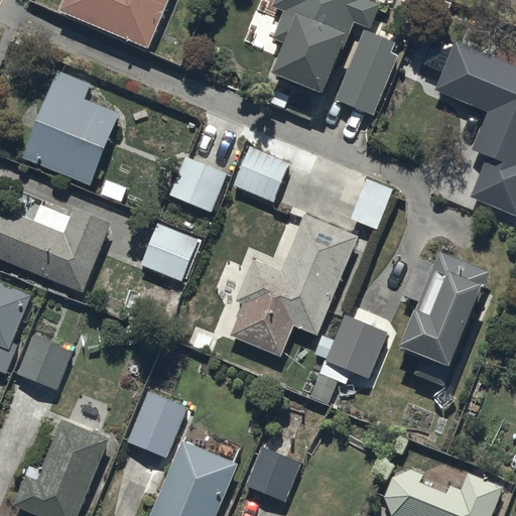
[(66,0),(61,11),(150,51),(171,0),(66,0)]
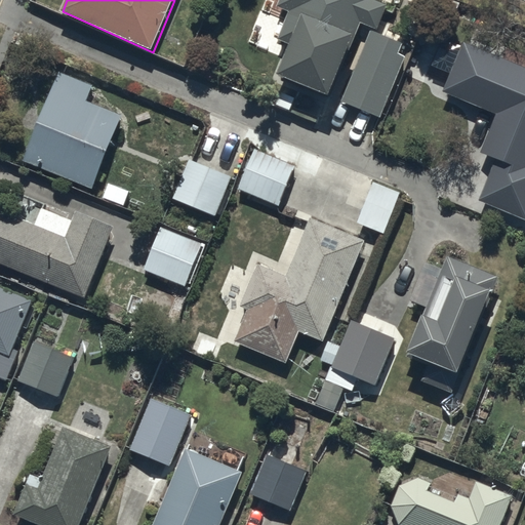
[(293,44),(283,68),(334,91),(361,21),(379,28),(388,4),(378,0),(281,0),(279,7),(290,11),(281,39),(293,44)]
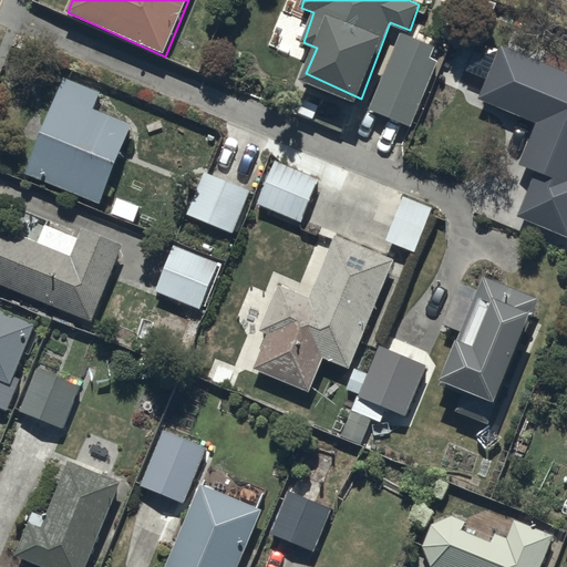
[(447,50),(401,31),(370,107),(416,126),(447,50)]
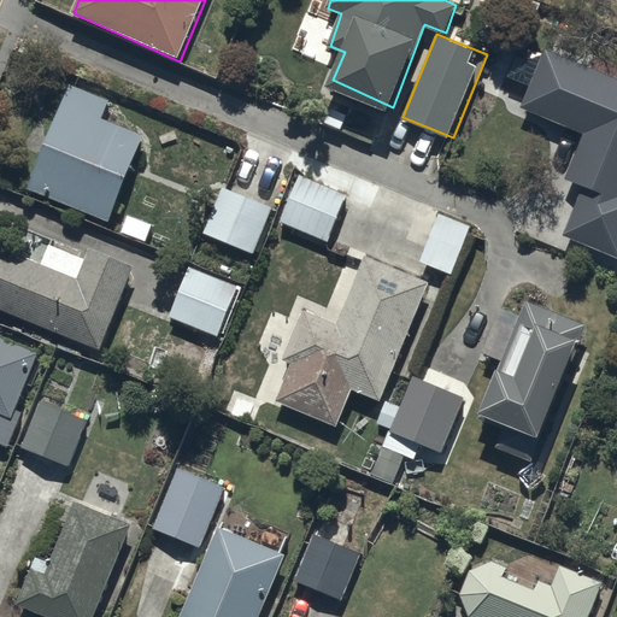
[(588,187),(566,231),(616,253),(616,77),(573,58),(551,118),(581,130),(564,177),(588,187)]
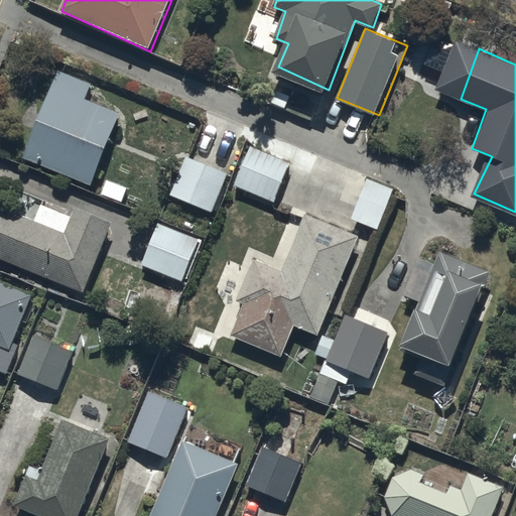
[(124,110),(92,97),(97,84),(60,69),(24,157),(94,185),(124,110)]
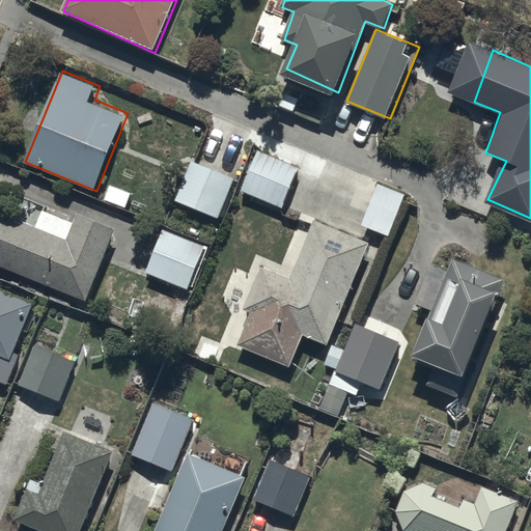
[(301,167),(259,148),(241,190),(282,208),(301,167)]
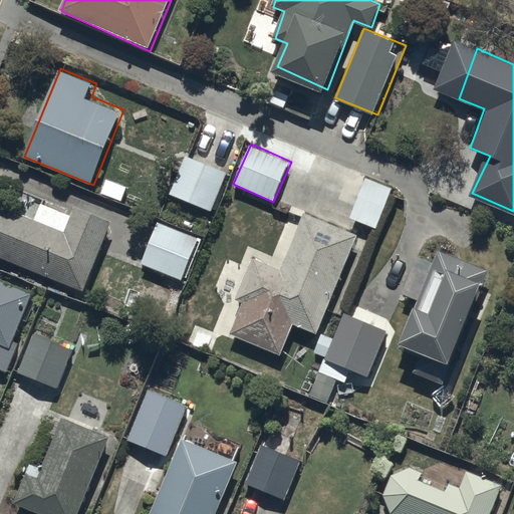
[(227,171),(183,154),(168,192),(212,209),(227,171)]
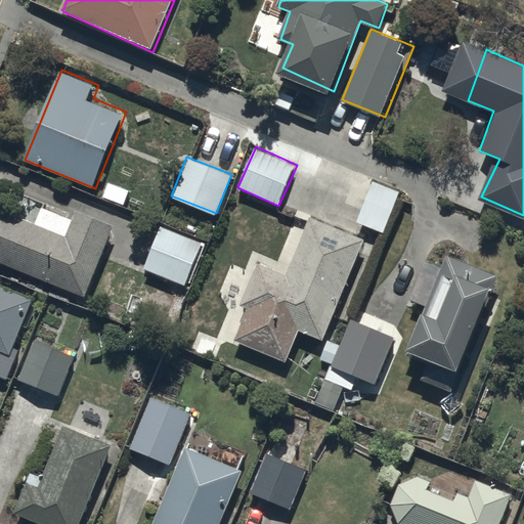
[(400,190),(374,181),(358,221),(385,231),(400,190)]
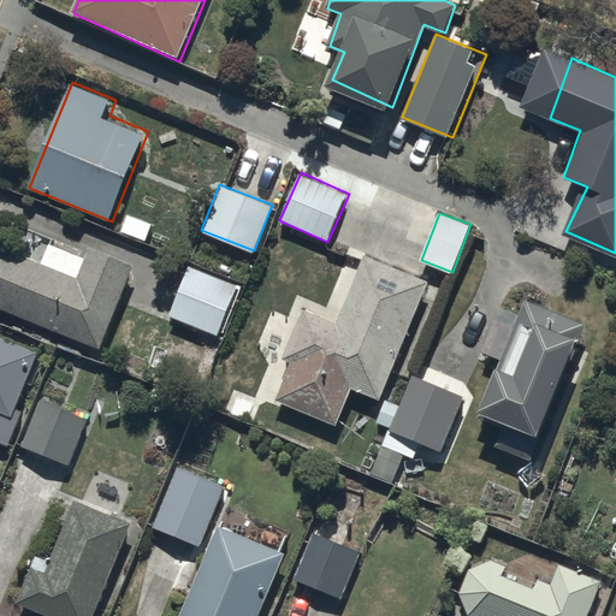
[(0,249),(0,308),(104,349),(137,264),(93,247),(80,278),(1,247),(0,249)]
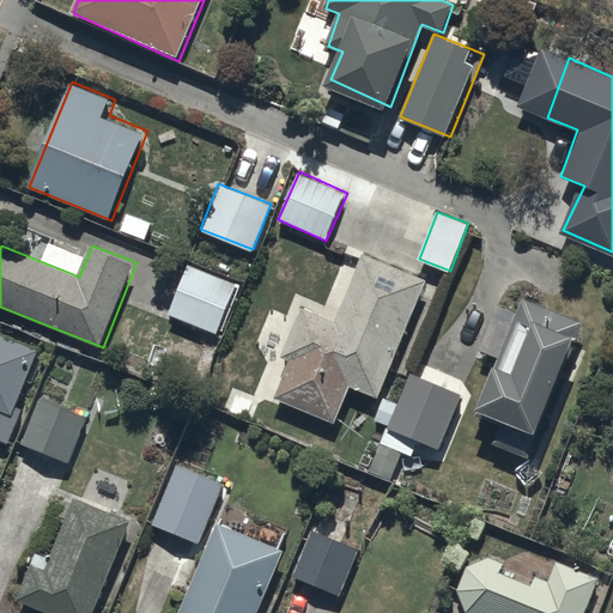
[(279,399),(335,424),(350,386),(380,398),(428,280),(363,253),(338,320),(302,305),(281,357),(290,362),(279,399)]
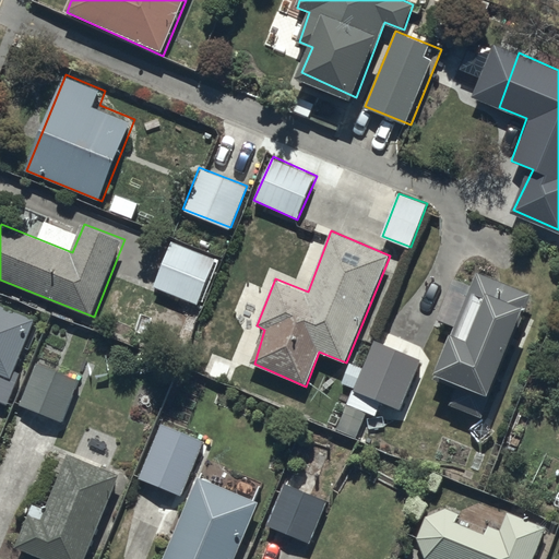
[(222,258),(173,239),(155,286),(204,306),(222,258)]
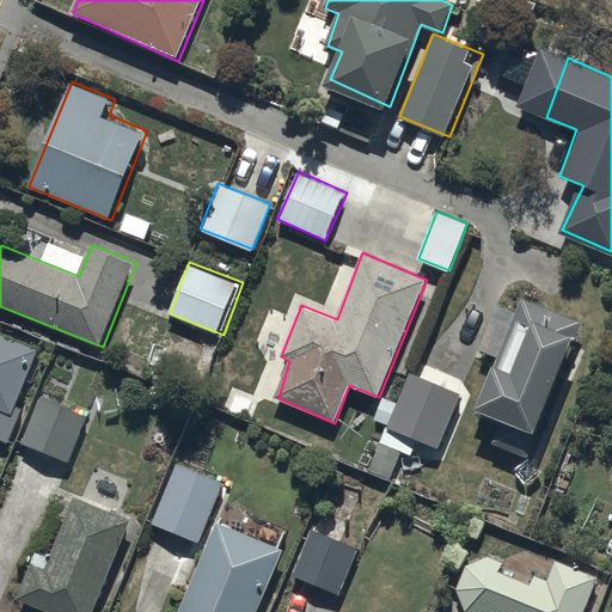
[(494,356),(473,404),(499,416),(489,442),(528,458),(581,322),(520,295),(515,312),(499,306),(481,350),(494,356)]
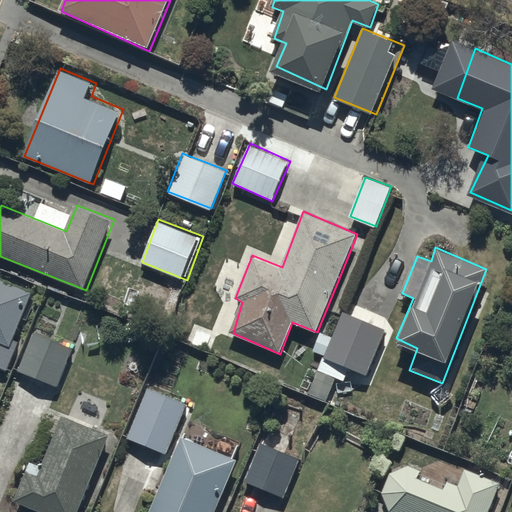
[(0,367),(8,372),(20,343),(15,340),(34,291),(0,276),(0,367)]
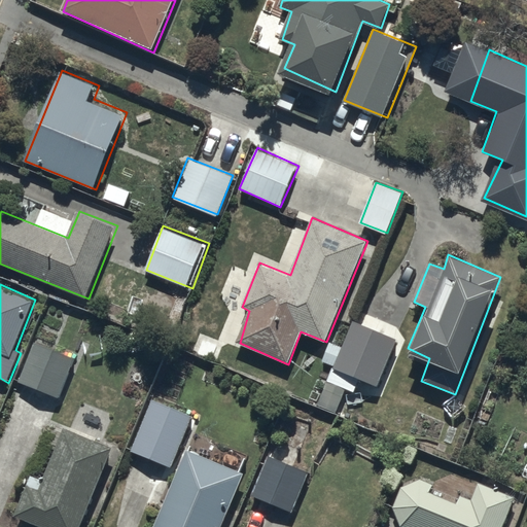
[(75,356),(33,342),(19,382),(62,397),(75,356)]
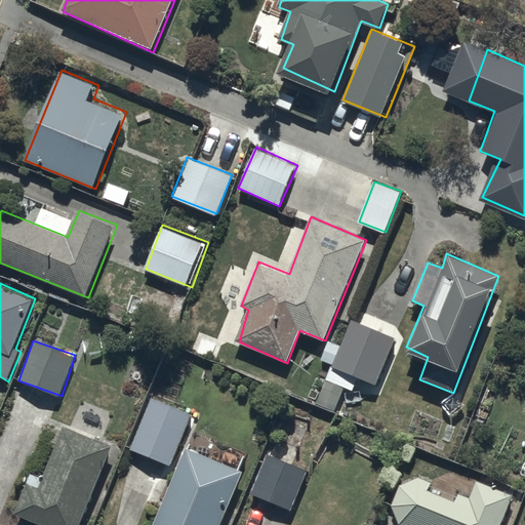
[(191,413),(152,398),(131,447),(170,463),(191,413)]
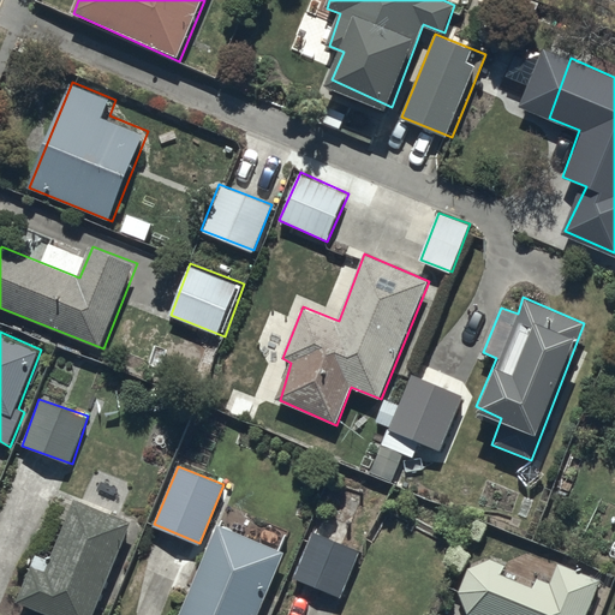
[(40,553),(19,601),(52,614),(94,614),(133,520),(78,497),(52,560),(40,553)]
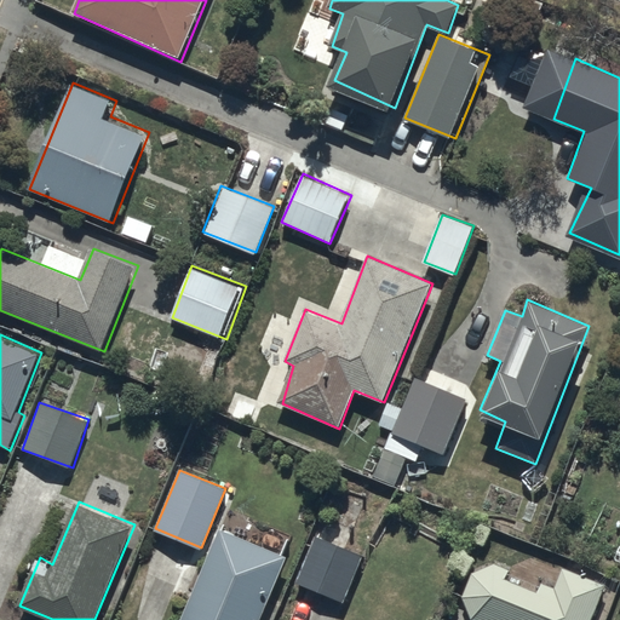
[(260,619),(288,554),(223,527),(183,619),(260,619)]
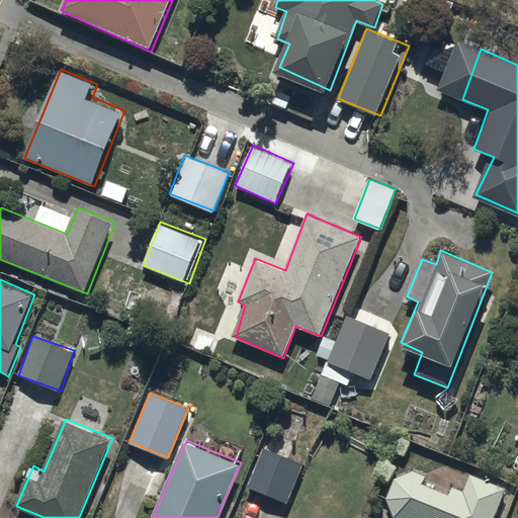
[(305,463),(263,446),(247,486),(288,503),(305,463)]
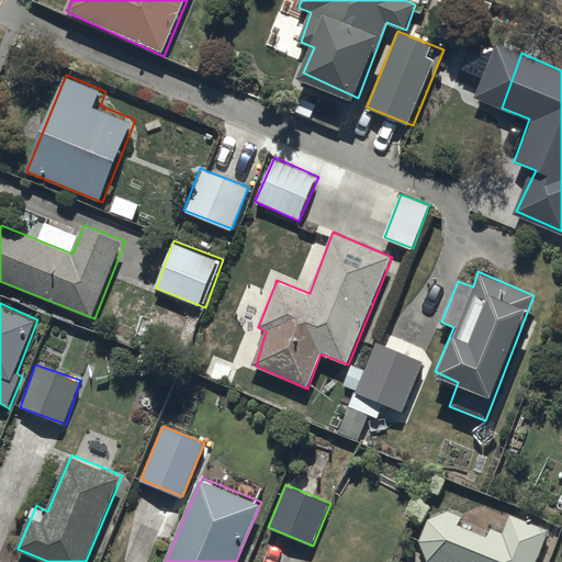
[(418,544),(429,561),(534,561),(548,530),(509,513),(504,532),(487,528),(484,534),(459,523),(462,513),(446,509),(424,517),(418,544)]
